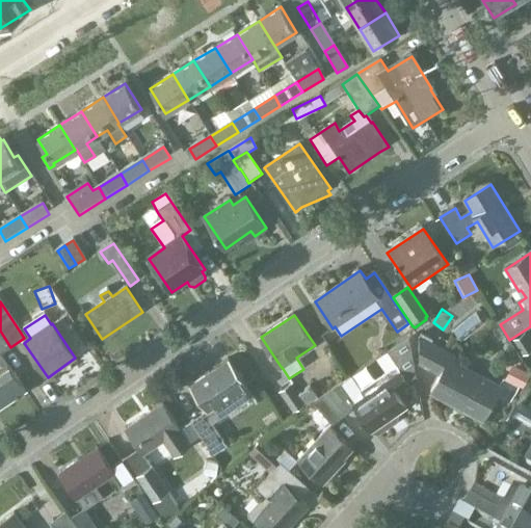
[(0,331),(0,355),(1,355),(1,357),(12,349),(10,347),(0,331)]
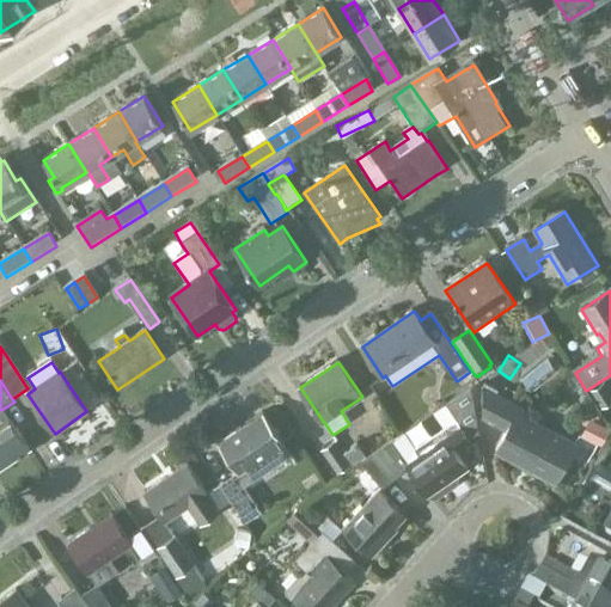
[(610,393),(605,384),(592,392),(603,410),(610,404),(610,393)]
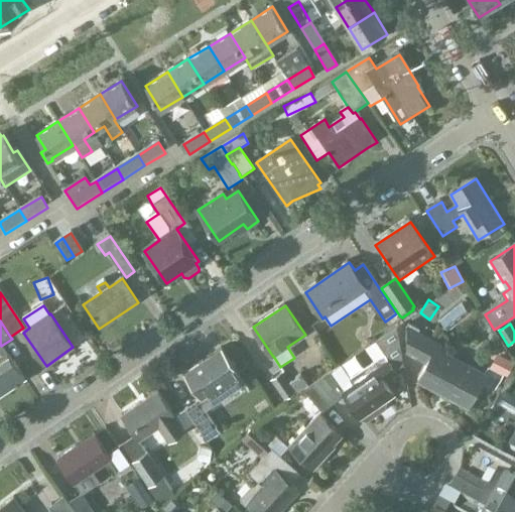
[(469,408),(486,376),(438,351),(440,346),(408,329),(406,354),(426,365),(418,381),(469,408)]
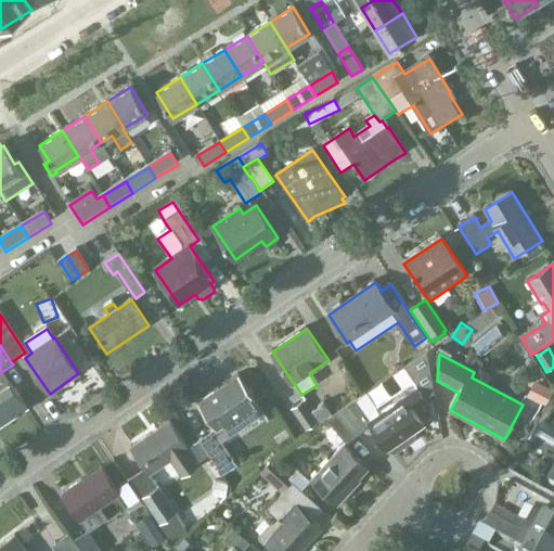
[(423,356),(407,363),(412,377),(428,371),(423,356)]
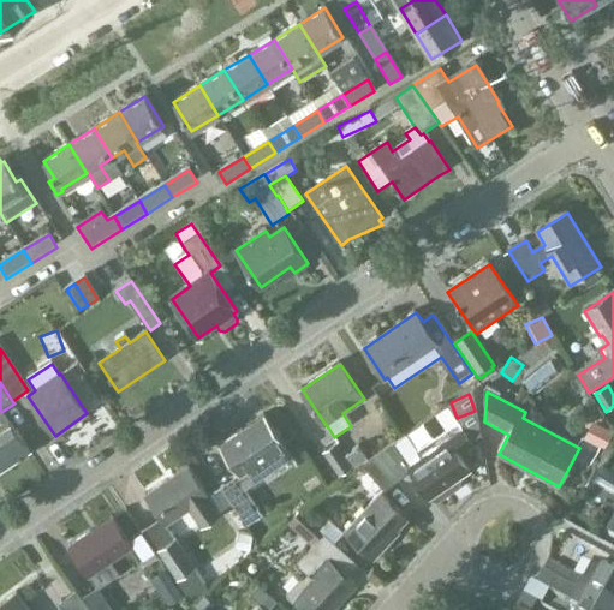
[(221,444),(240,474),(250,468),(256,477),(287,455),(281,447),(284,446),(264,416),(221,444)]
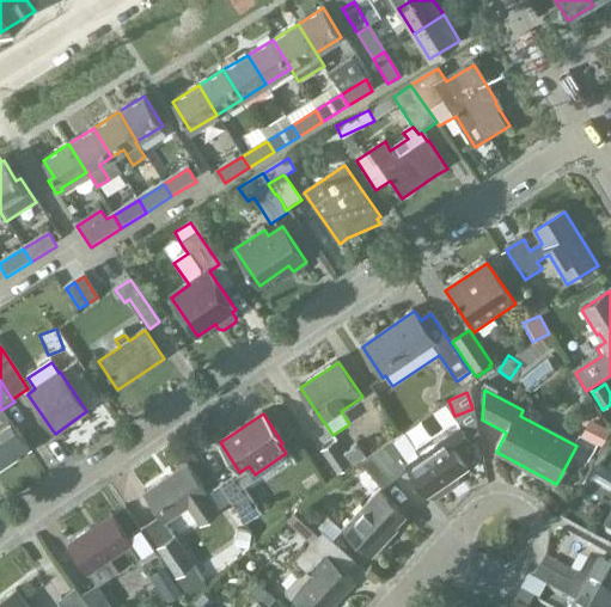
[(0,470),(30,449),(10,420),(8,421),(0,425),(0,470)]
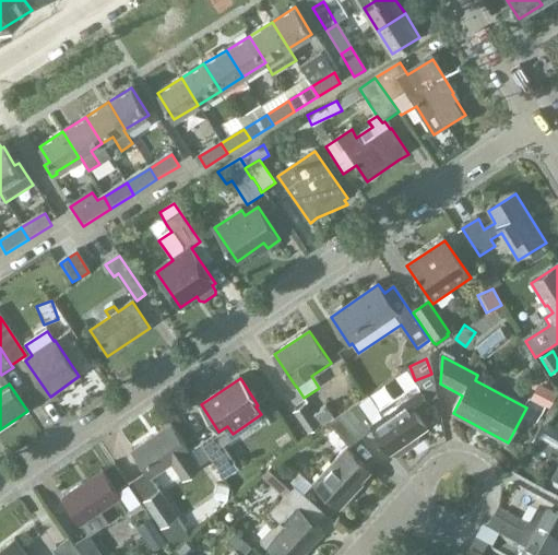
[(375,427),(391,453),(392,452),(394,455),(399,456),(410,449),(411,445),(408,441),(428,428),(416,411),(429,403),(418,386),(380,411),(384,416),(372,424),(375,427)]
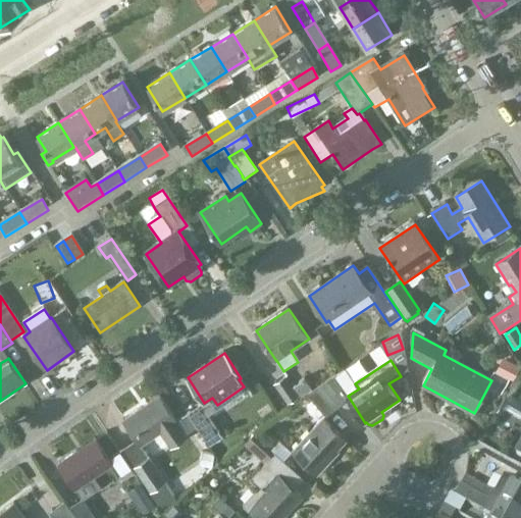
[(496,374),(514,382),(520,371),(520,369),(503,360),(496,374)]
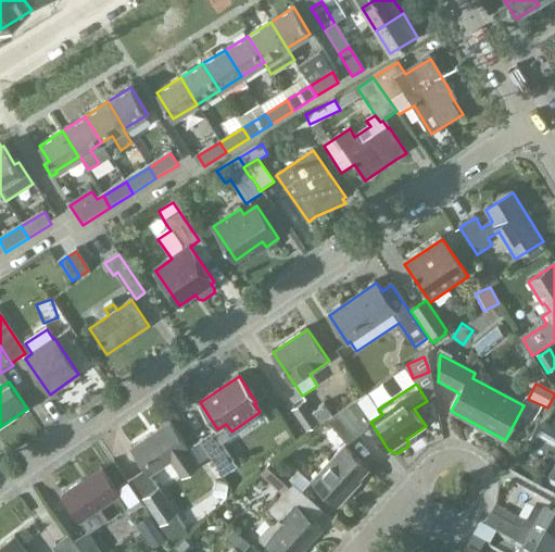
[(373,425),(370,422),(356,402),(340,414),(358,436),(369,428),(369,427),(373,425)]
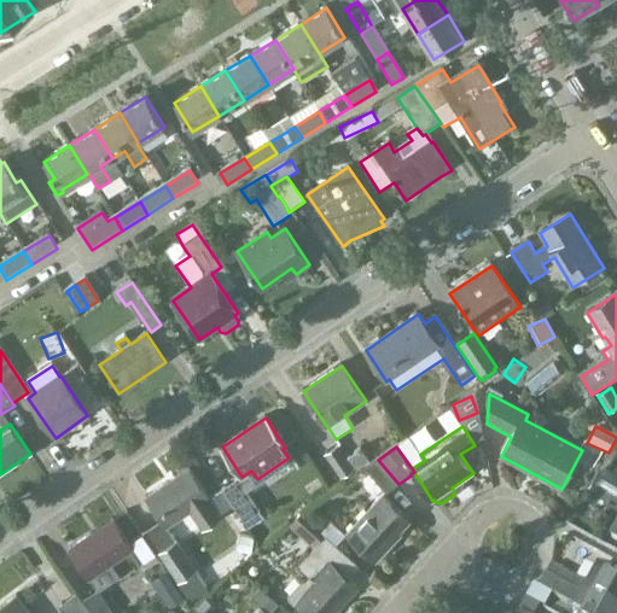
[(325,457),(342,482),(355,472),(338,448),(325,457)]
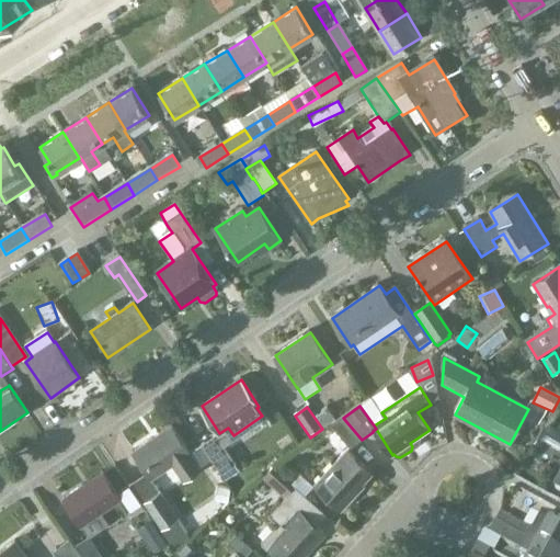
[(352,447),(362,440),(343,418),(332,425),(352,447)]
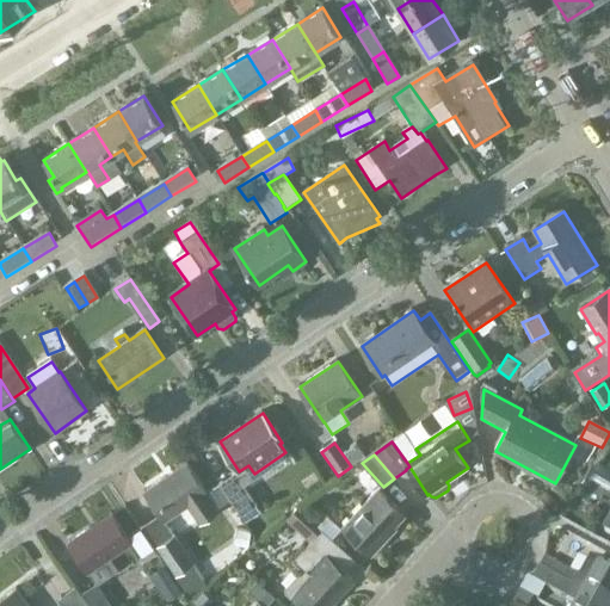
[(165,521),(186,507),(199,526),(220,513),(188,463),(145,493),(165,521)]
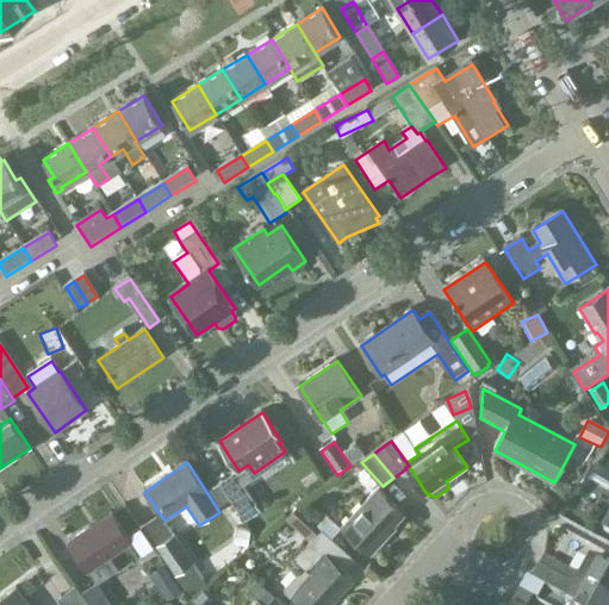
[(608,474),(591,466),(580,484),(608,498),(608,525),(603,537),(608,540),(608,474)]
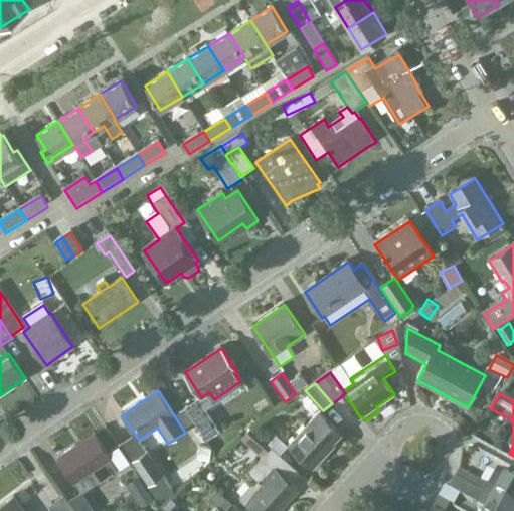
[(198,400),(185,409),(206,442),(218,433),(215,429),(216,428),(198,400)]
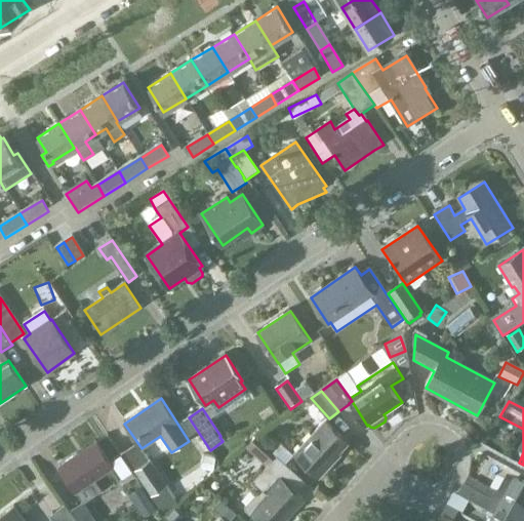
[(334,458),(348,442),(325,422),(295,454),(321,478),(336,461),(334,458)]
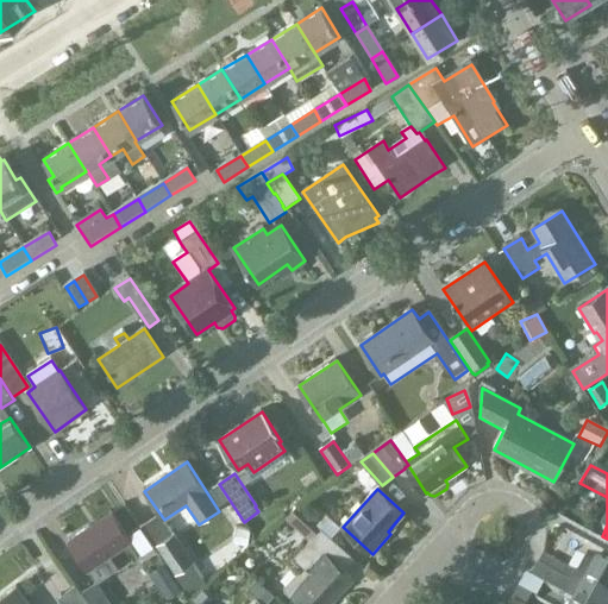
[(311,542),(320,532),(296,509),(286,521),(311,542)]
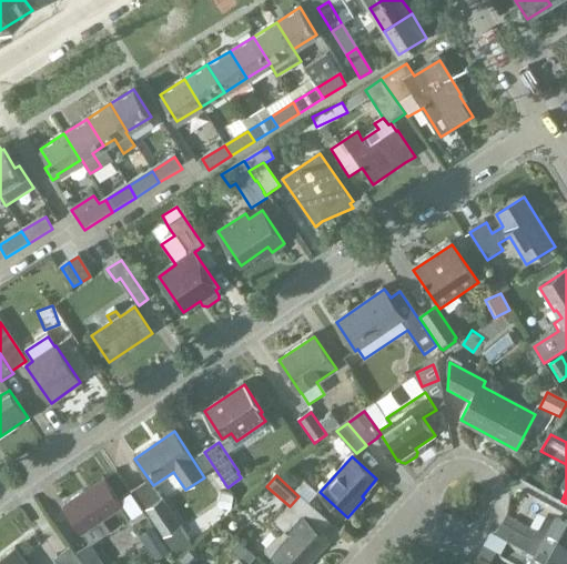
[(82,533),(122,506),(104,479),(64,505),(82,533)]
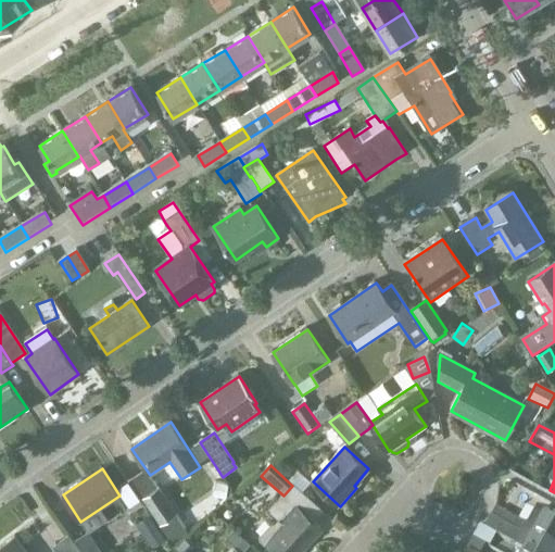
[(213,481),(211,497),(226,499),(228,485),(213,481)]
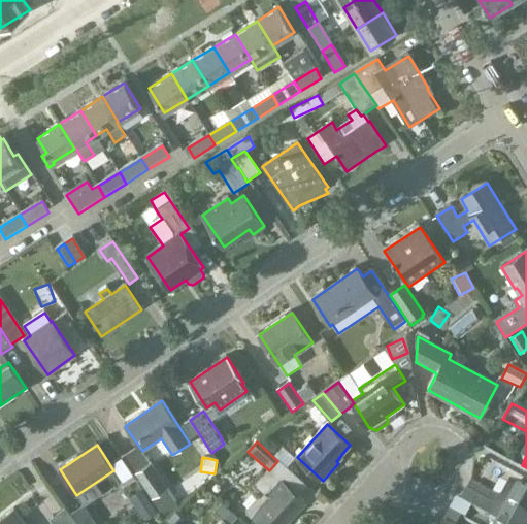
[(277,461),(269,470),(255,487),(264,495),(261,499),(256,499),(246,510),(253,516),(261,523),(289,523),(292,520),(293,517),(306,502),(300,496),(308,487),(289,469),(288,470),(277,461)]
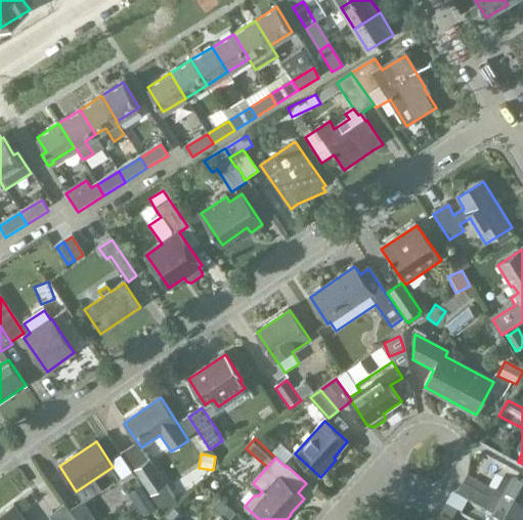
[(135,472),(151,496),(167,486),(150,462),(135,472)]
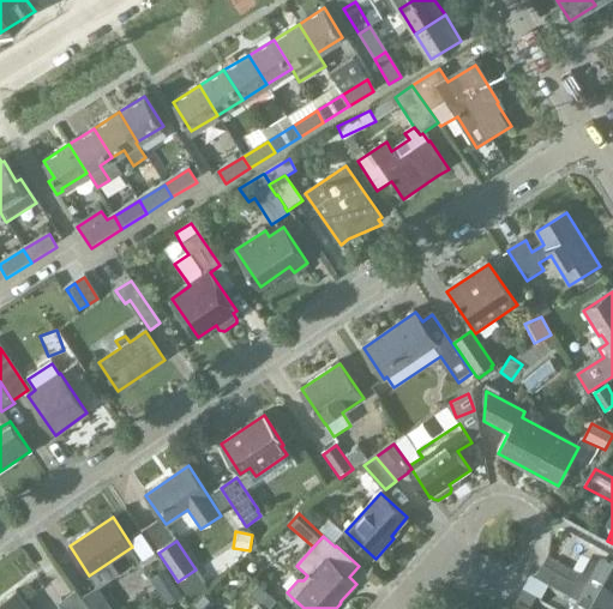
[(545,576),(605,608),(612,608),(612,579),(605,576),(604,577),(592,571),(584,585),(550,566),(545,576)]
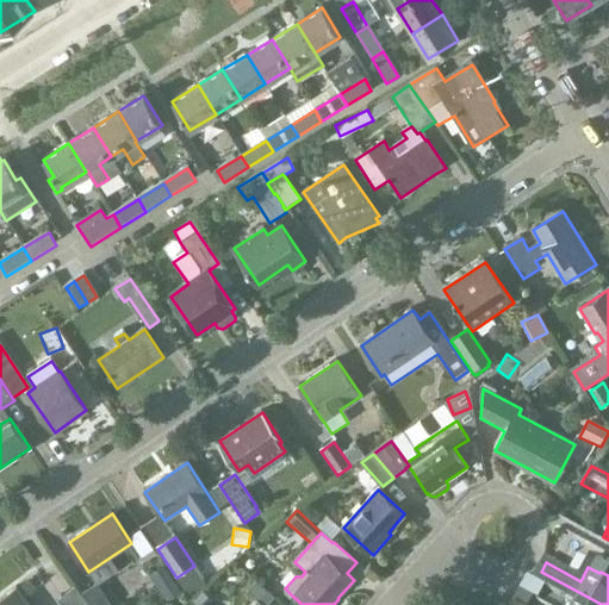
[(176,579),(190,597),(206,585),(194,567),(176,579)]
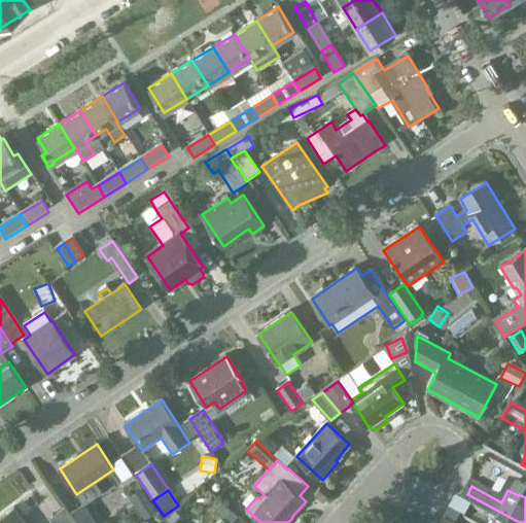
[(519,522),(467,494),(461,504),(494,522),(519,522)]
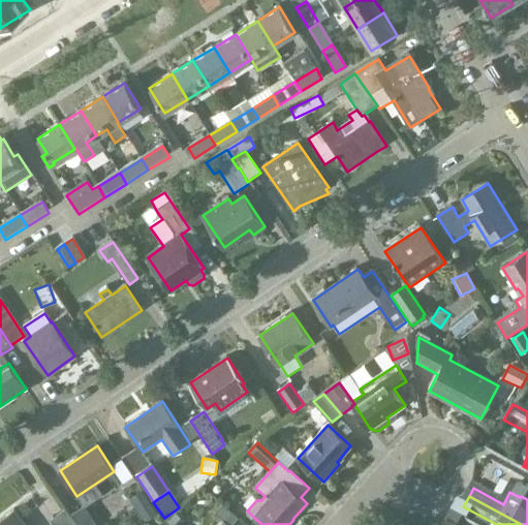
[(157,515),(150,504),(137,512),(145,523),(157,515)]
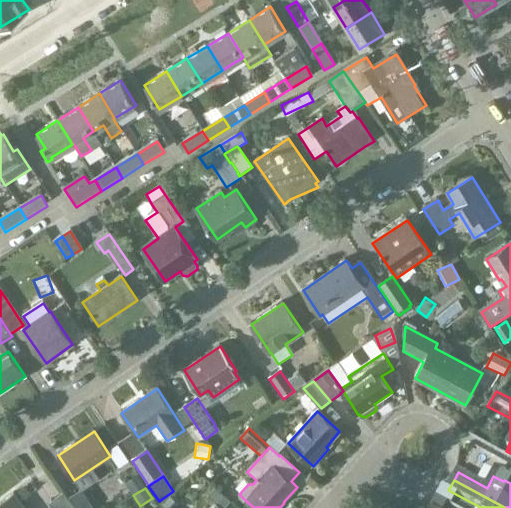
[(69,499),(74,507),(92,507),(81,491),(69,499)]
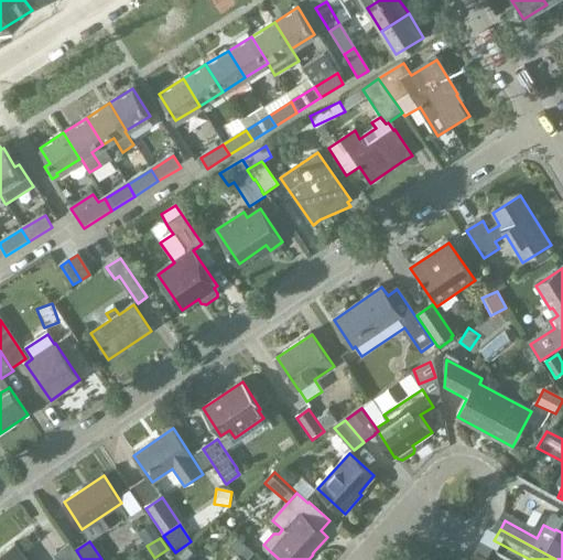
[(26,559),(15,545),(0,557),(0,559),(26,559)]
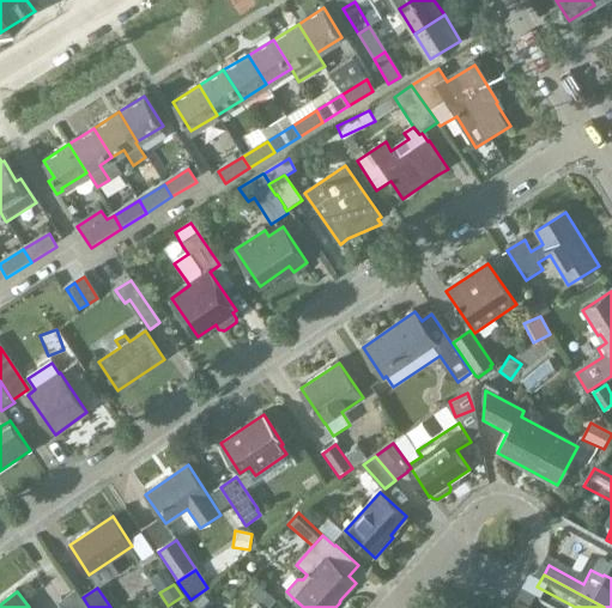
[(59,605),(61,607),(89,607),(76,591),(59,605)]
